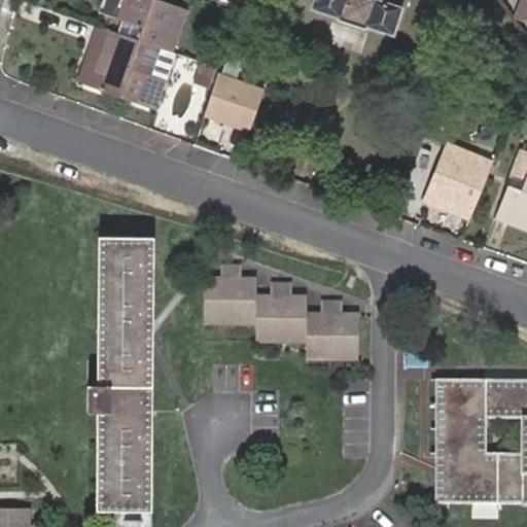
[(104,0),(102,7),(150,25),(146,35),(175,45),(188,5),(173,0),(104,0)]
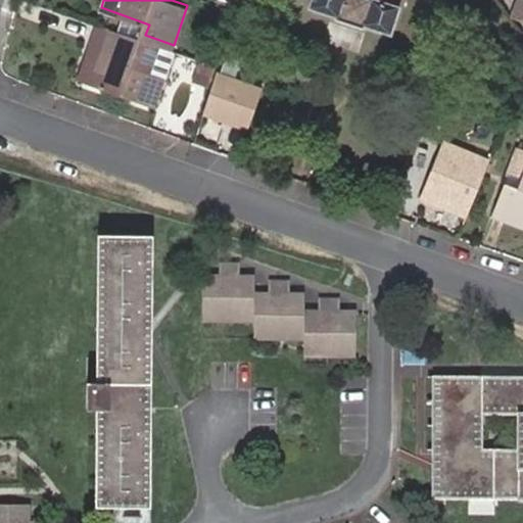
[(313,0),(310,10),(336,17),(335,21),(362,30),(363,26),(391,35),(401,0),(313,0)]
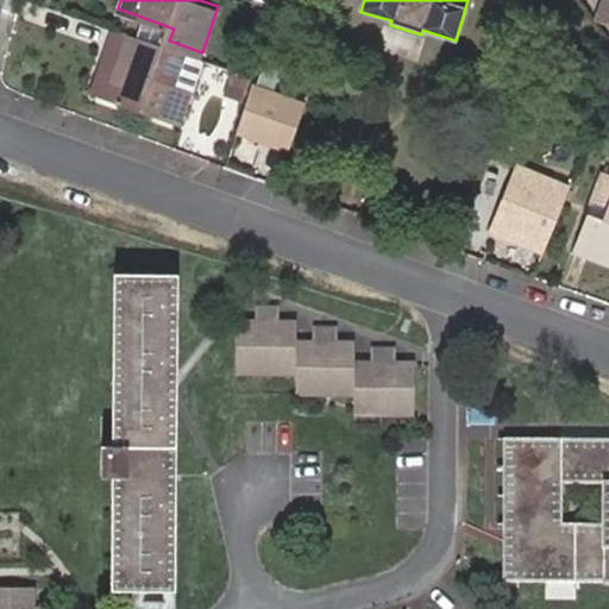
[(608,31),(608,2),(608,4),(606,2),(596,26),(608,31)]
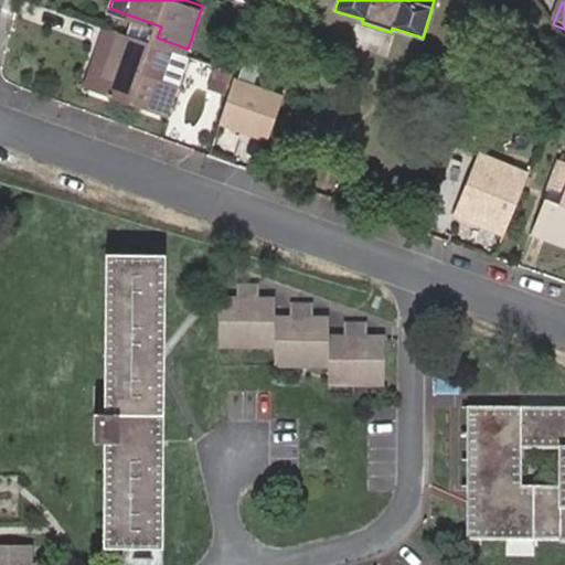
[(248,30),(256,8),(243,3),(234,24),(248,30)]
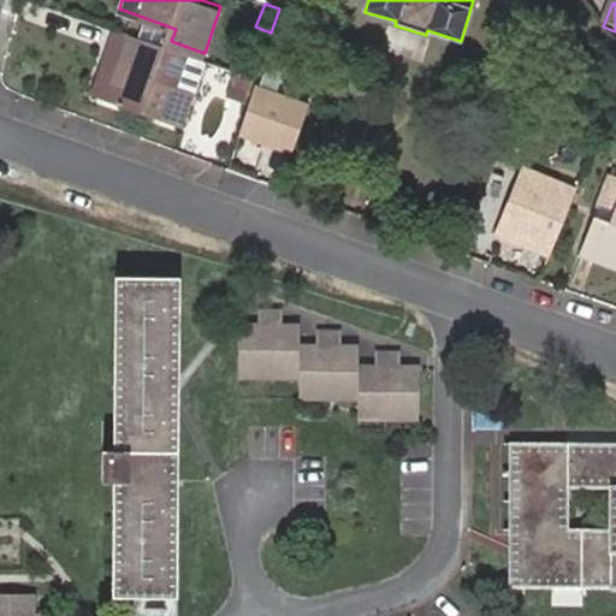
[(132,27),(117,21),(108,42),(123,48),(107,90),(184,119),(209,55),(205,53),(171,41),(132,27)]
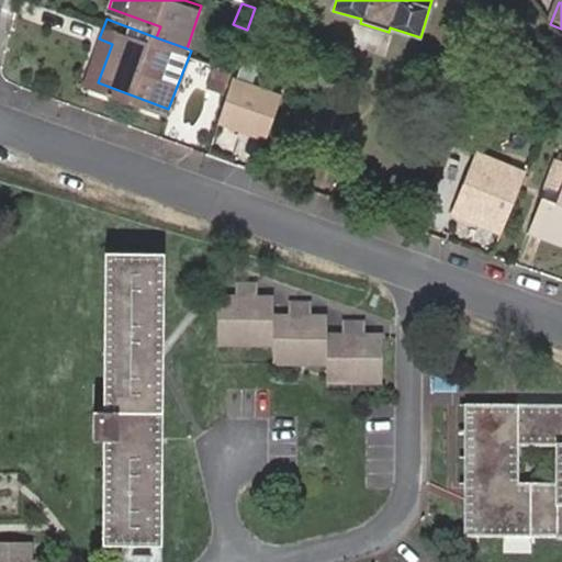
[(83,78),(98,82),(112,44),(99,38),(83,78)]
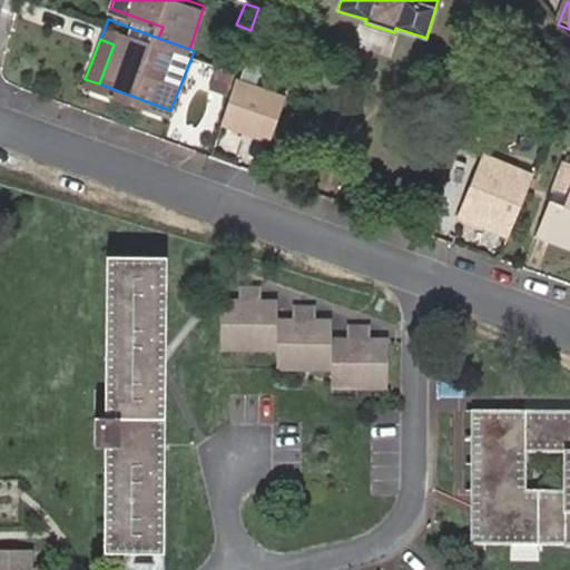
[(281,97),(232,81),(217,126),(266,141),(281,97)]
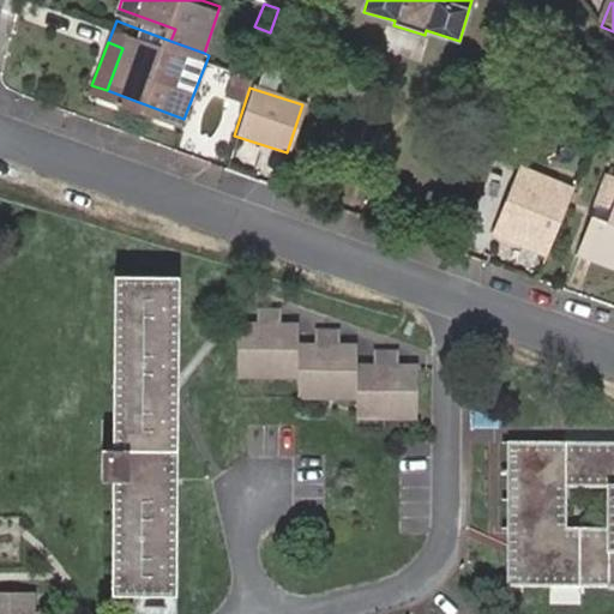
[(570,190),(517,167),(487,235),(540,258),(570,190)]
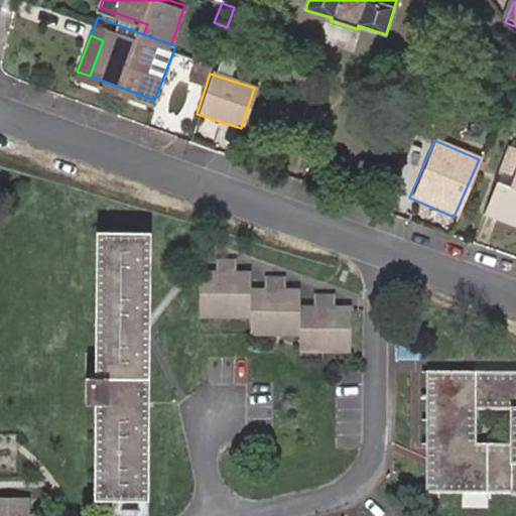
[(515,151),(509,149),(484,216),(515,227),(515,151)]
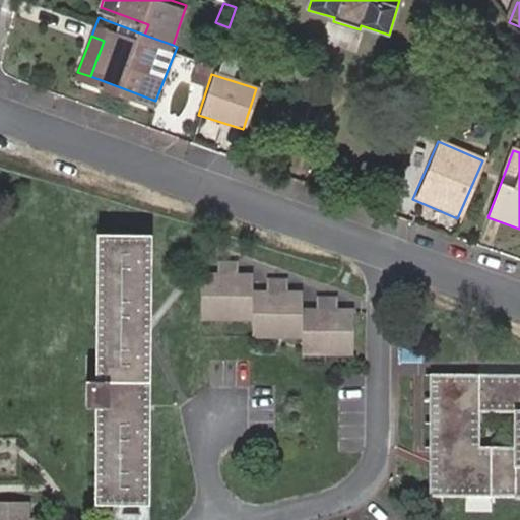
[(137,497),(144,226),(107,225),(103,376),(100,376),(100,351),(89,351),(88,401),(98,401),(103,401),(101,496),(112,496),(111,514),(146,514),(147,497),(137,497)]
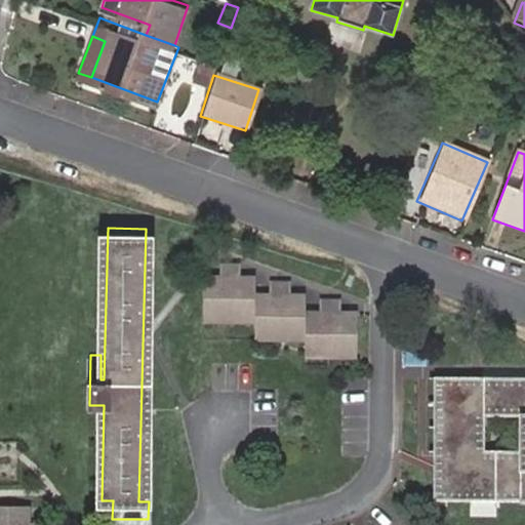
[(154,229),(146,229),(138,501),(149,501),(154,229)]
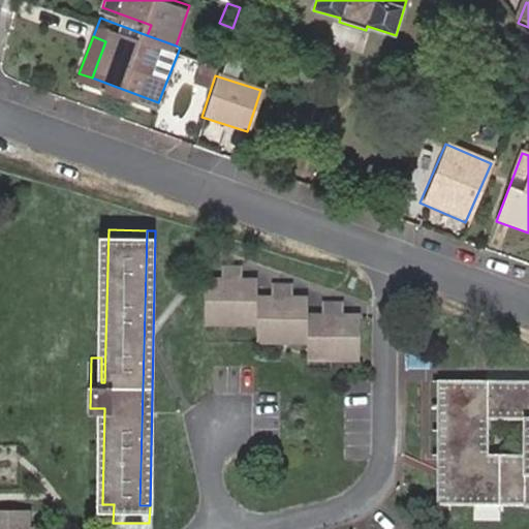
[(309,353),(356,356),(359,312),(342,312),(343,299),(327,299),(325,311),(309,310),(309,293),(294,292),(294,282),(278,281),(277,292),(259,291),(259,275),(242,274),(242,261),(226,260),(226,274),(211,273),(210,314),(258,315),(258,320),(257,334),(309,337),(309,342),(309,353)]
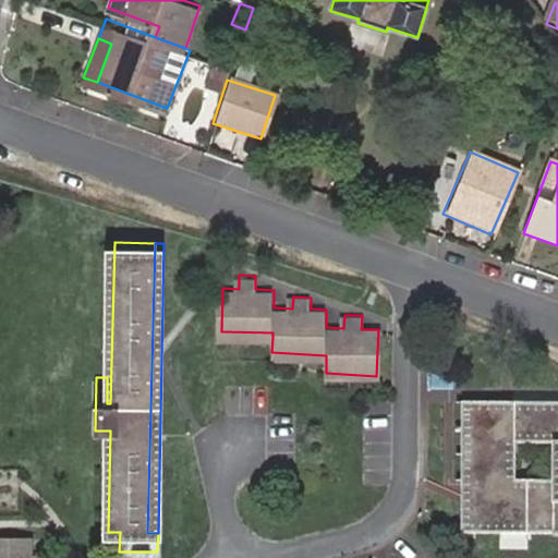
[(557,403),(459,400),(457,481),(468,482),(466,529),(557,531),(557,403)]
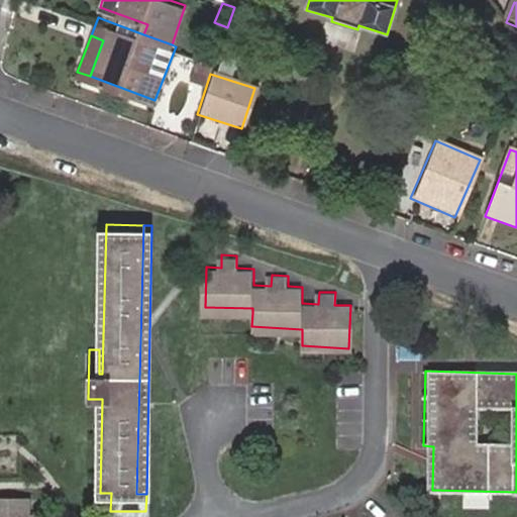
[(0,474),(15,475),(16,435),(0,434),(0,474)]
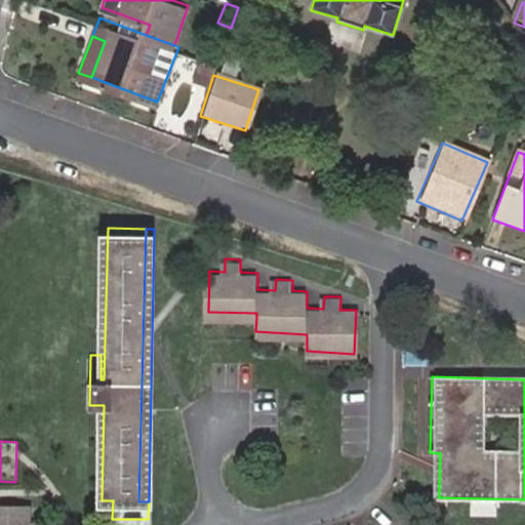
[(440,453),(430,452),(429,497),(439,497),(440,453)]
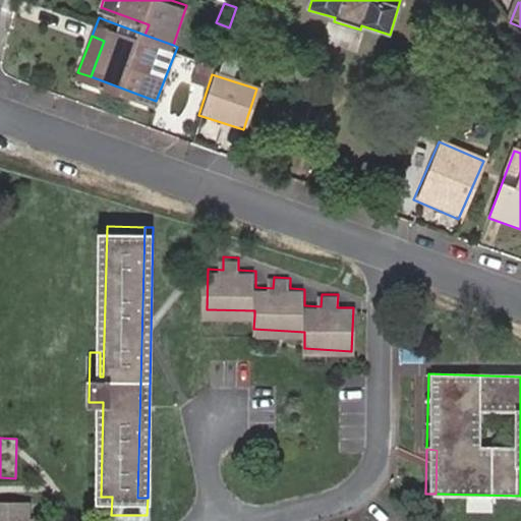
[(31,495),(0,493),(0,520),(41,520),(41,512),(30,511),(31,495)]
